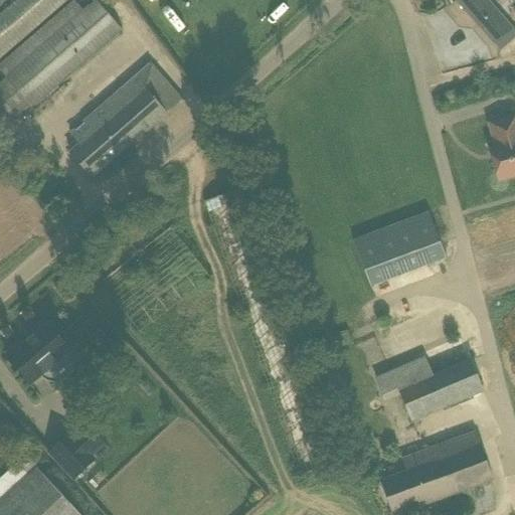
[(0,59),(68,0),(18,0),(0,16),(0,59)]
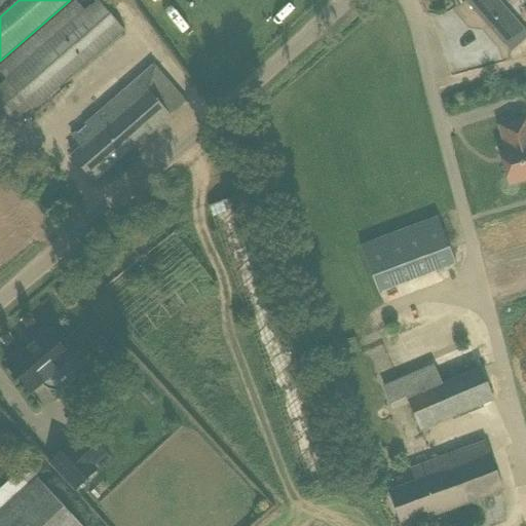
[(465,0),(465,1),(505,47),(524,31),(496,0),(465,0)]
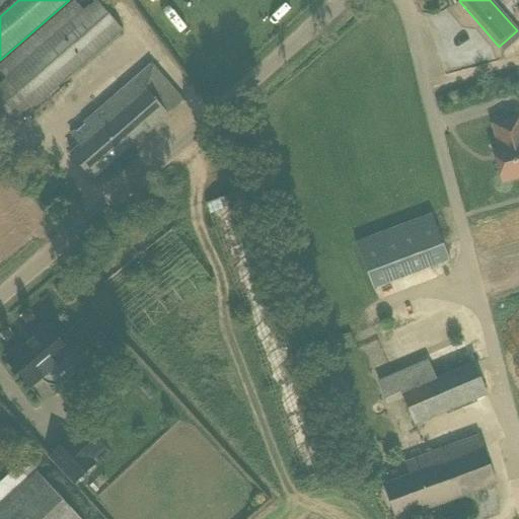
[(97,2),(78,18),(68,7),(0,66),(0,71),(7,80),(0,85),(0,132),(29,106),(30,107),(122,29),(97,2)]
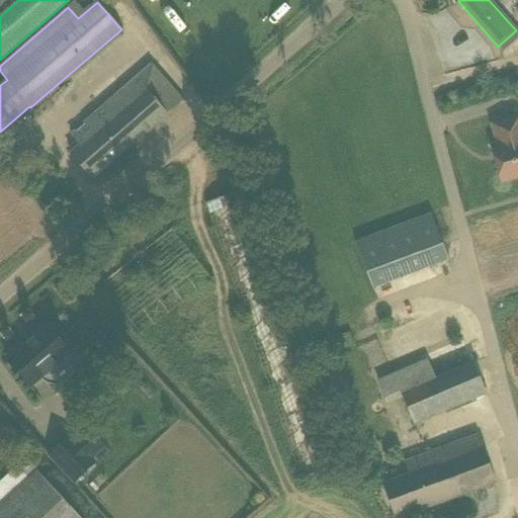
[(71,154),(93,180),(183,101),(153,66),(72,136),(81,146),(71,154)]
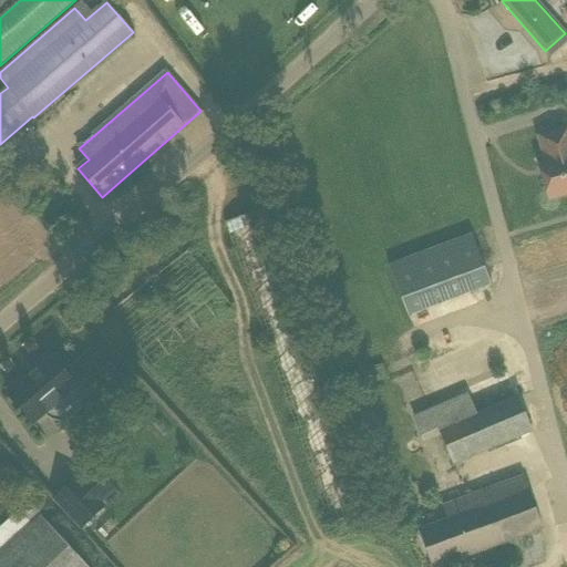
[(540,166),(549,200),(566,195),(566,129),(539,137),(547,164),(540,166)]
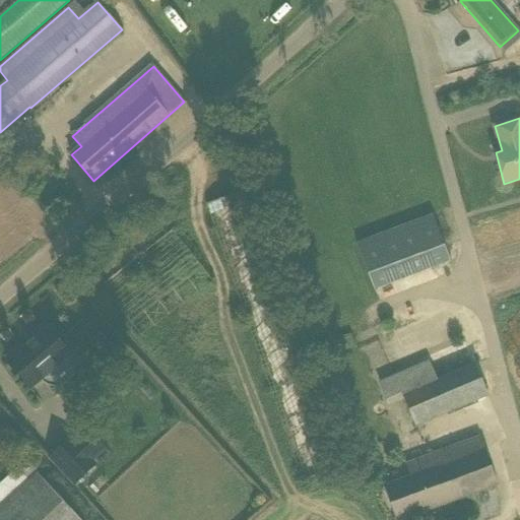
[(375,290),(451,262),(434,214),(356,243),(375,290)]
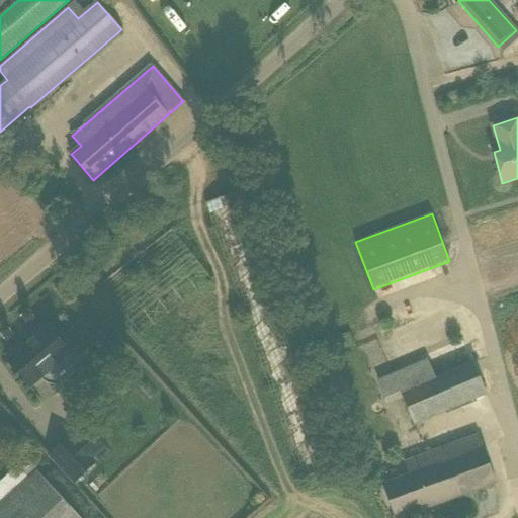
[(71,354),(49,328),(7,362),(30,389),(71,354)]
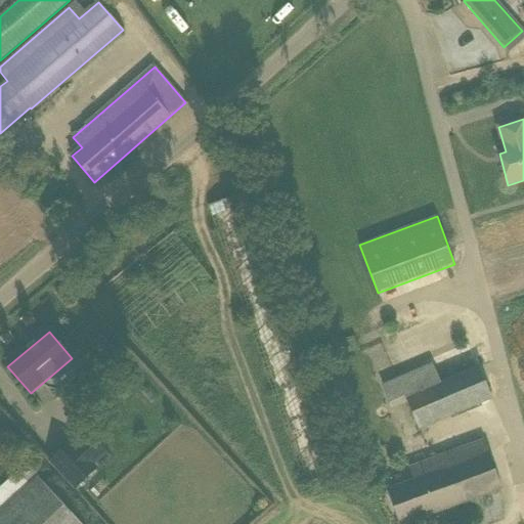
[(419,430),(492,399),(466,337),(392,367),(419,430)]
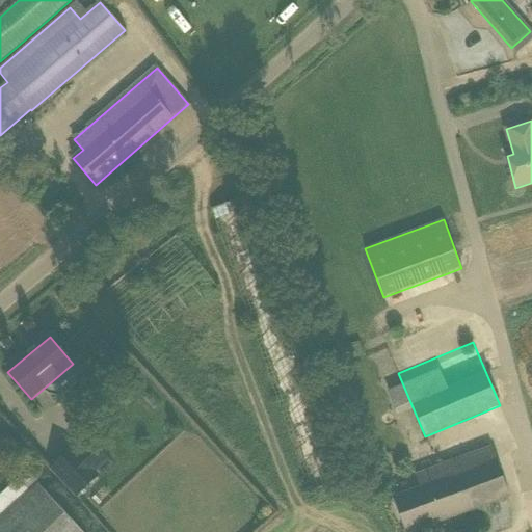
[(90,442),(77,453),(73,449),(51,469),(77,496),(98,476),(94,472),(107,460),(90,442)]
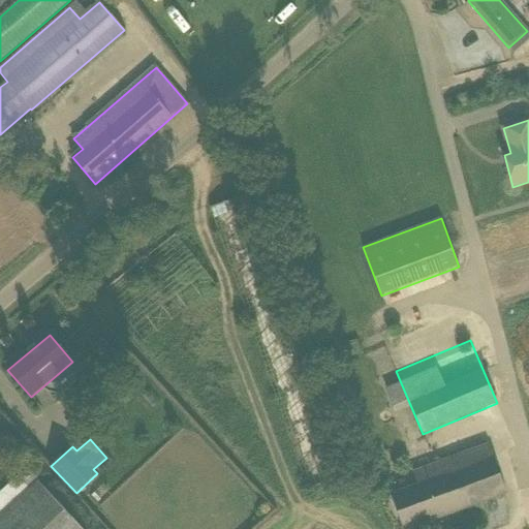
[(409,528),(506,493),(489,445),(413,473),(417,486),(391,496),(403,528),(409,528)]
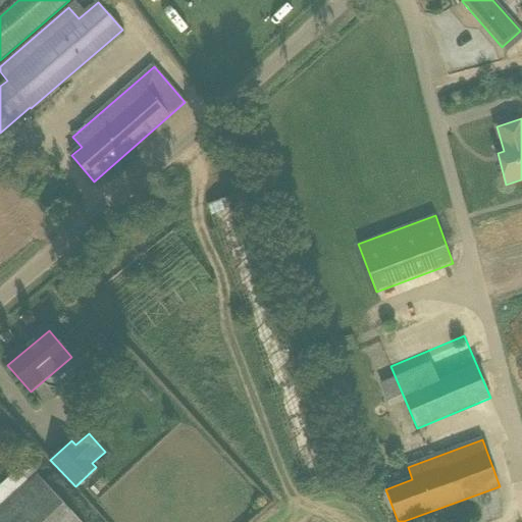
[(0,498),(0,521),(79,521),(32,469),(0,498)]
